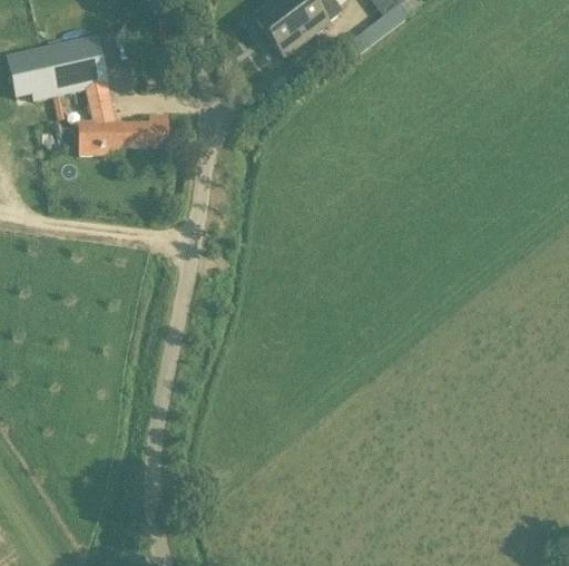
[(277,0),(255,17),(284,56),(327,22),(327,21),(341,10),(333,0),(277,0)]
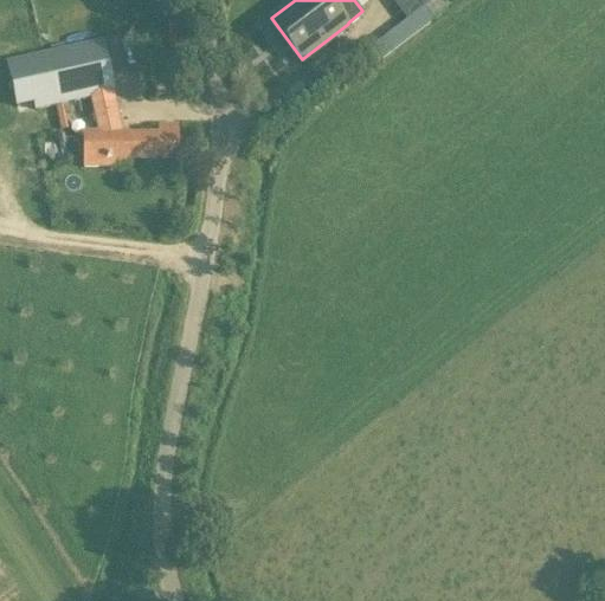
[(431,11),(424,2),(377,38),(384,47),(431,11)]
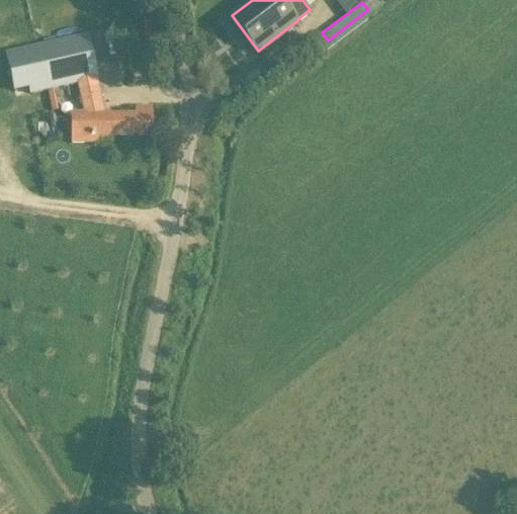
[(110,13),(101,15),(106,37),(116,35),(110,13)]
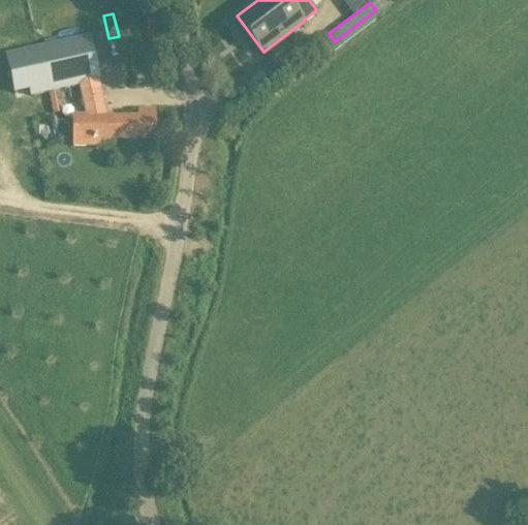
[(90,32),(0,52),(0,68),(7,99),(64,87),(67,100),(83,96),(87,114),(74,114),(74,143),(95,143),(95,136),(156,135),(156,106),(138,106),(138,115),(105,115),(99,80),(101,79),(90,32)]
